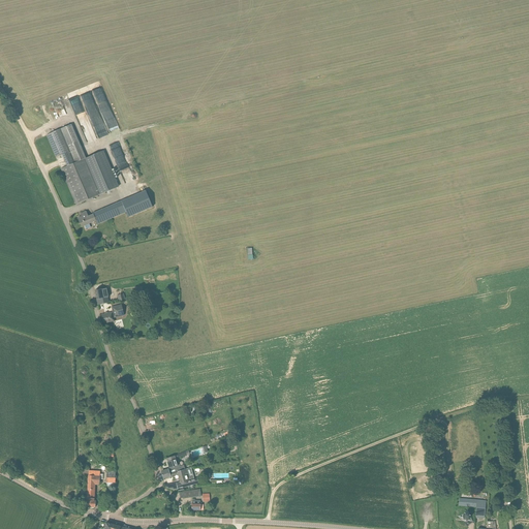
[(56,157),(62,155),(67,166),(61,168),(76,205),(118,187),(102,151),(86,158),(71,125),(47,135),(56,157)]
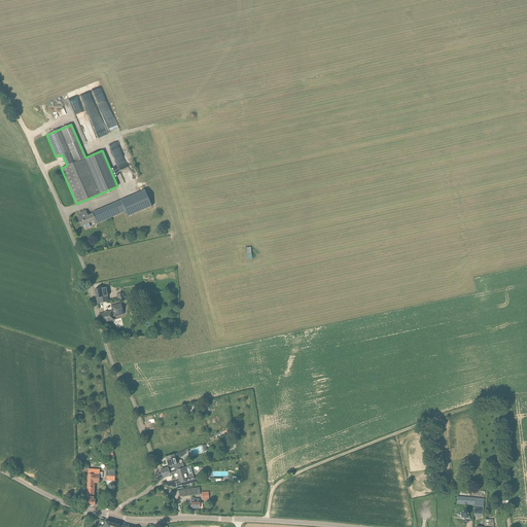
[(120,171),(129,167),(120,146),(115,148),(116,151),(113,153),(120,171)]
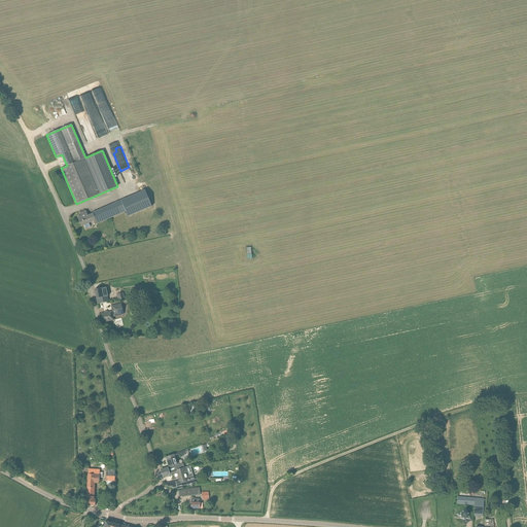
[(89,223),(95,220),(93,214),(88,216),(85,211),(80,213),(81,216),(77,217),(81,226),(84,225),(85,229),(91,226),(89,223)]
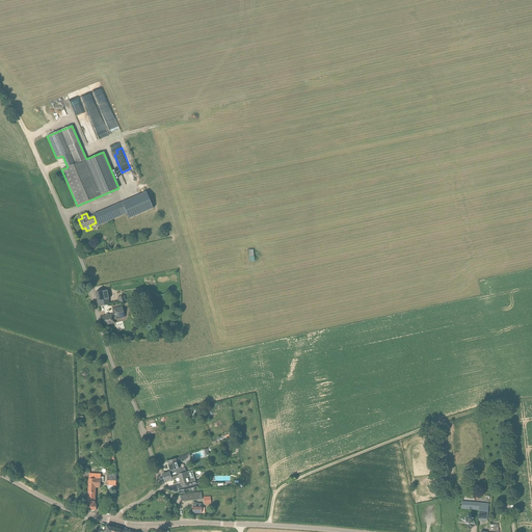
[(94,216),(96,222),(98,225),(103,223),(98,213),(92,215),(94,216)]
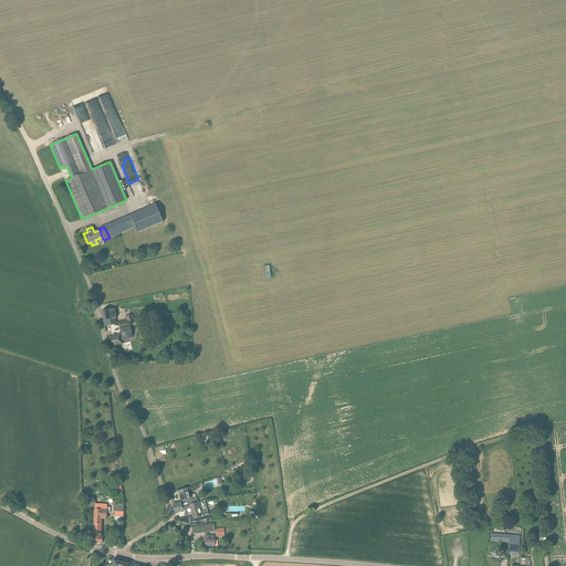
[(115,308),(102,311),(105,326),(116,324),(114,314),(111,315),(111,314),(115,313),(115,308)]
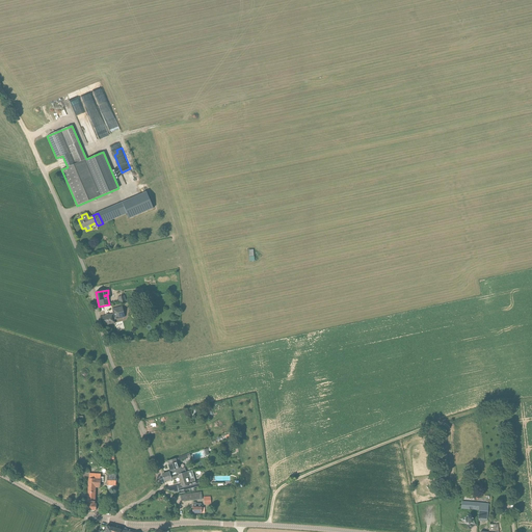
[(116,293),(120,302),(126,301),(123,291),(116,293)]
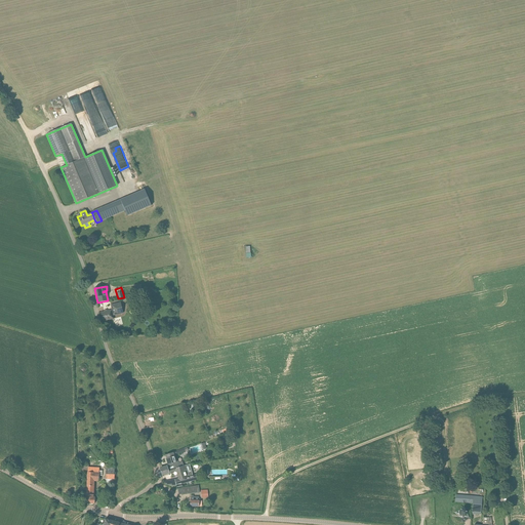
[(117,304),(111,305),(112,310),(101,313),(103,322),(114,319),(113,316),(123,313),(121,303),(117,304)]
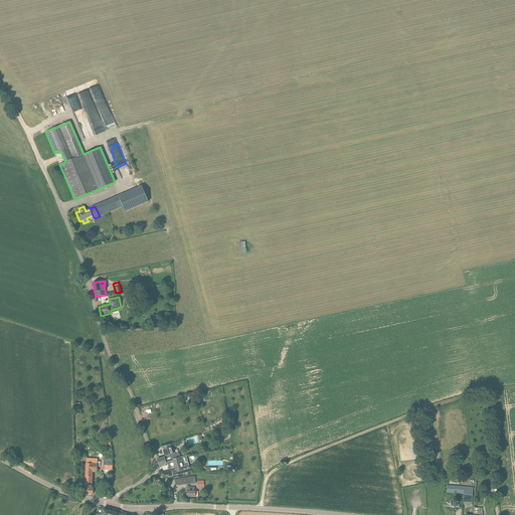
[(187,446),(199,442),(197,436),(185,440),(187,446)]
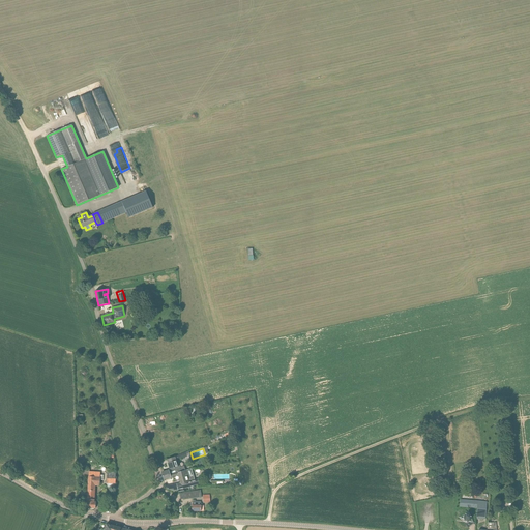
[(168,463),(170,470),(169,470),(171,476),(180,472),(185,470),(184,466),(179,467),(178,465),(178,464),(176,461),(178,460),(186,457),(186,455),(190,454),(188,451),(177,457),(175,458),(175,457),(174,457),(171,458),(168,459),(167,460),(168,463)]
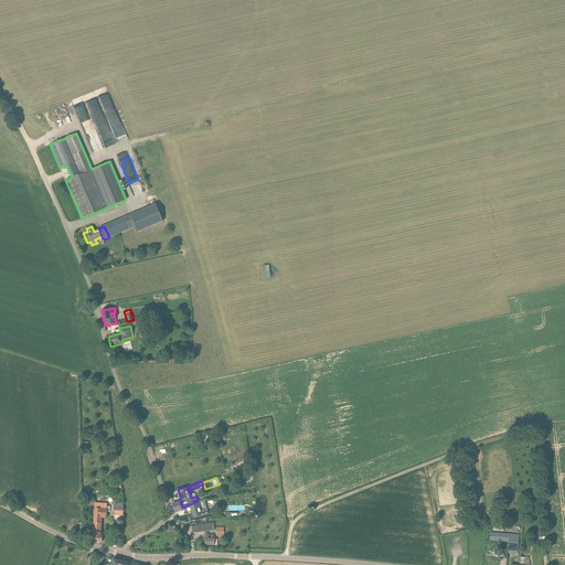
[(198,501),(192,503),(182,508),(180,501),(178,502),(172,504),(174,511),(190,507),(193,515),(189,516),(189,515),(177,518),(178,521),(187,523),(190,522),(195,520),(195,521),(209,518),(213,516),(211,510),(208,511),(204,500),(199,501),(198,501)]
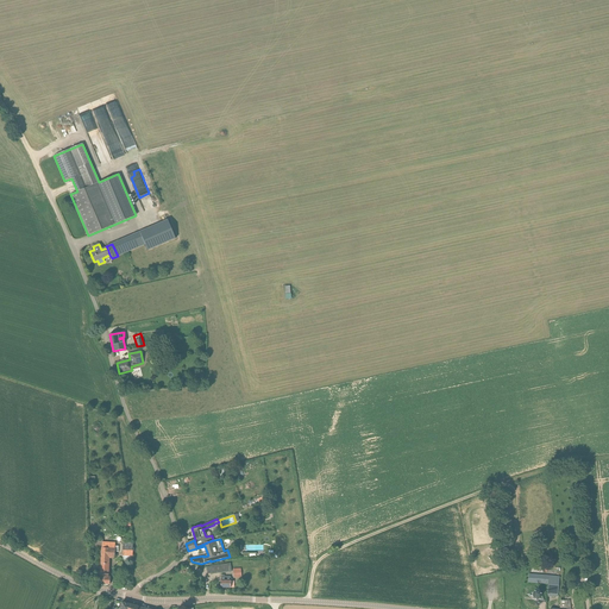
[(132,558),(132,556),(133,545),(133,541),(123,541),(123,545),(123,556),(127,556),(127,558),(132,558)]
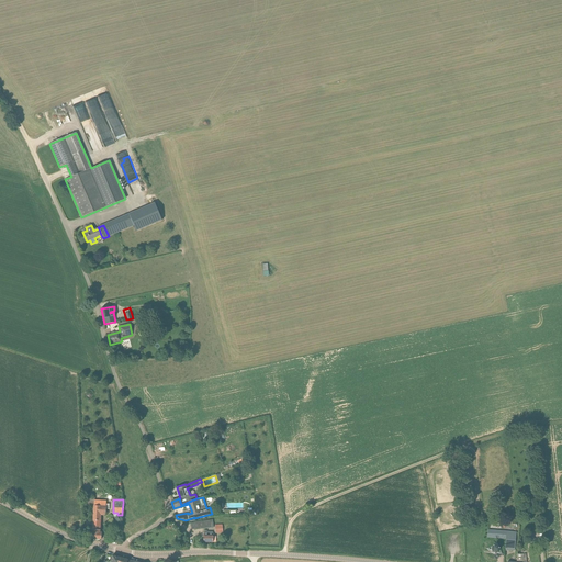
[(101,506),(94,506),(92,539),(101,539),(102,532),(100,532),(101,515),(102,515),(102,514),(105,514),(105,509),(110,509),(110,508),(110,505),(107,504),(107,501),(101,501),(101,506)]
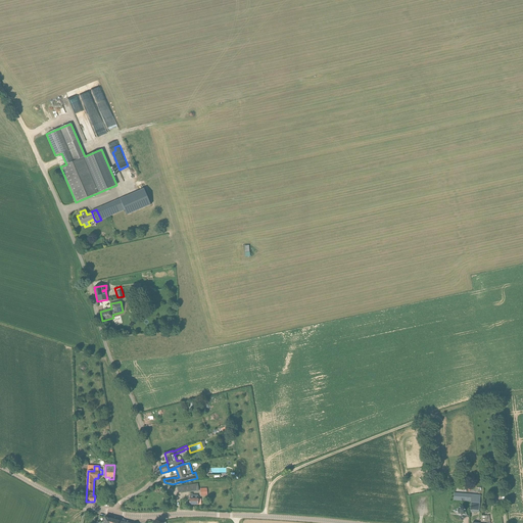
[(180,486),(181,493),(199,490),(198,484),(180,486)]
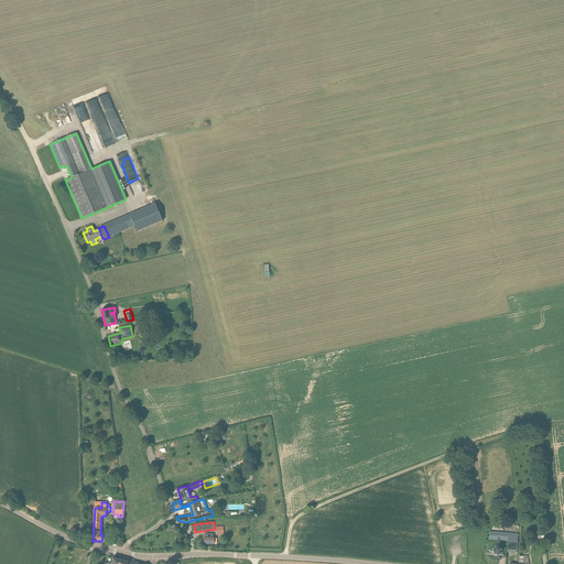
[(517,534),(508,533),(508,534),(489,534),(489,540),(508,540),(507,545),(508,549),(514,550),(517,542),(517,534)]
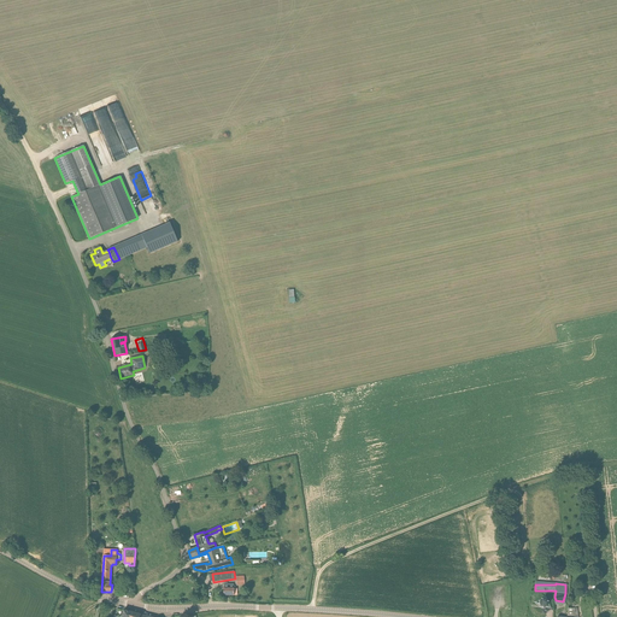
[(224,588),(223,595),(234,595),(234,588),(233,588),(234,585),(224,585),(224,588)]
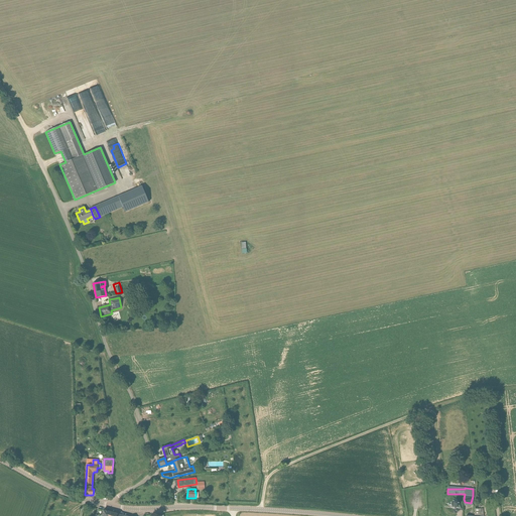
[(456,514),(462,510),(459,506),(458,506),(459,505),(459,504),(458,503),(458,502),(457,502),(457,501),(456,501),(455,501),(454,501),(453,501),(452,502),(450,503),(450,504),(450,505),(450,506),(450,507),(452,507),(452,508),(453,508),(454,508),(454,509),(453,509),(456,514)]
